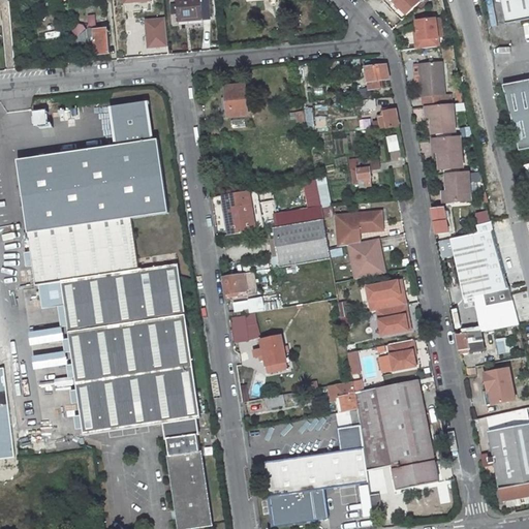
[(177,0),(177,4),(172,5),(173,12),(178,12),(179,22),(211,20),(209,0),(177,0)]
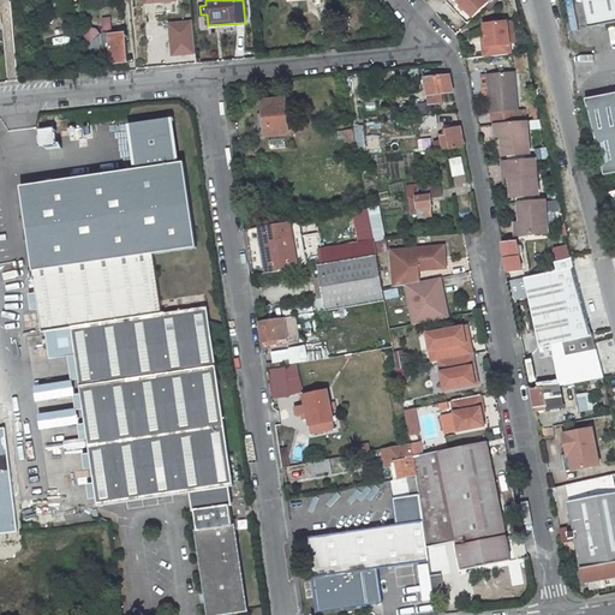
[(460,0),(459,3),(473,17),(489,3),(485,0),(460,0)]
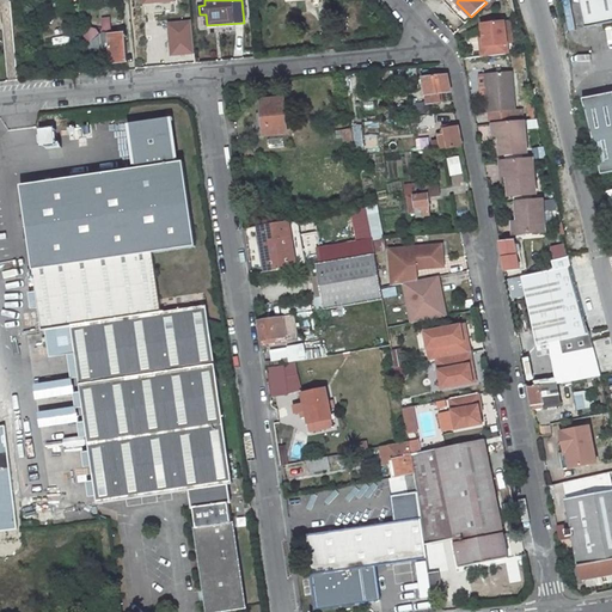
[(611,0),(580,0),(586,28),(611,22),(611,0)]
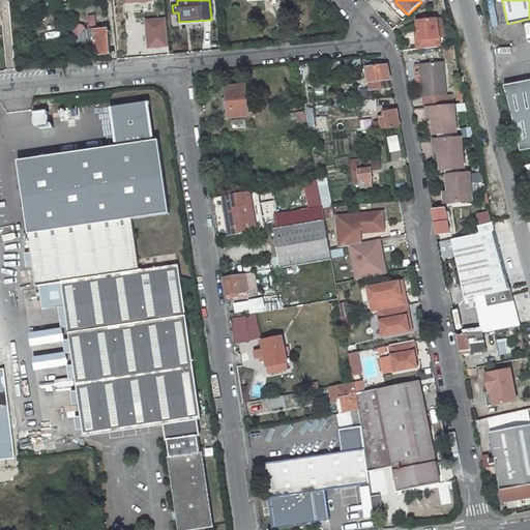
[(146,19),(147,50),(169,49),(167,18),(146,19)]
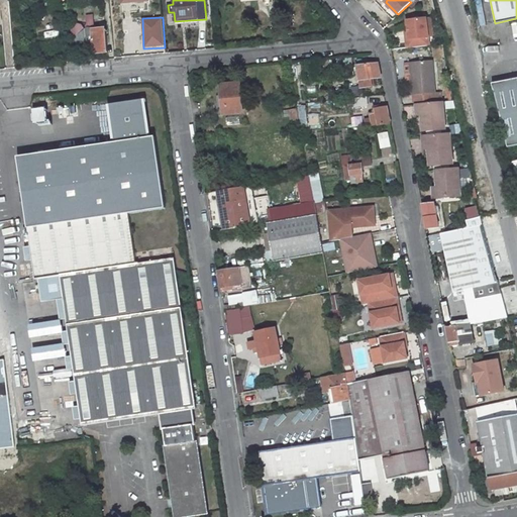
[(407,39),(408,47),(430,44),(426,18),(407,20),(409,32),(410,39),(407,39)]
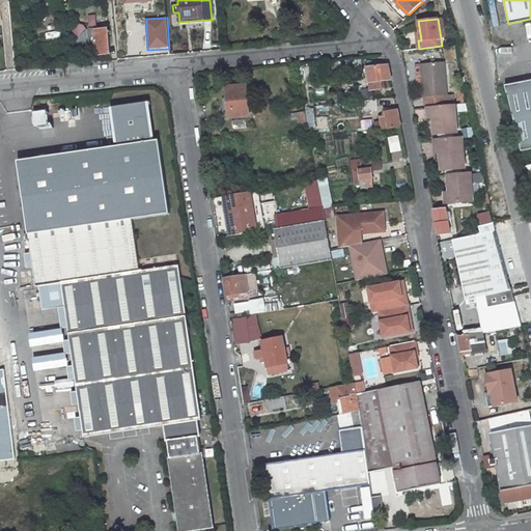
[(100,30),(96,27),(95,23),(90,24),(90,28),(91,30),(88,32),(84,27),(81,26),(76,29),(75,33),(79,38),(78,43),(81,49),(87,46),(88,46),(89,49),(96,48),(98,55),(111,54),(109,30),(100,30)]
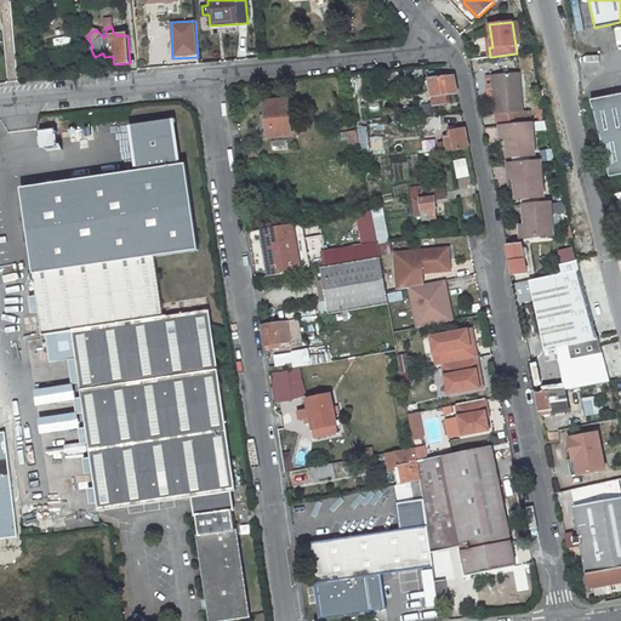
[(534,63),(533,53),(519,55),(519,67),(527,66),(527,64),(534,63)]
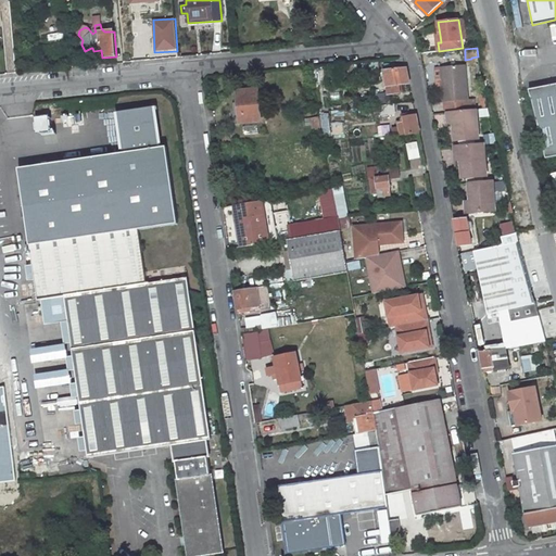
[(379,62),(366,63),(366,61),(354,63),(355,73),(379,68),(379,62)]
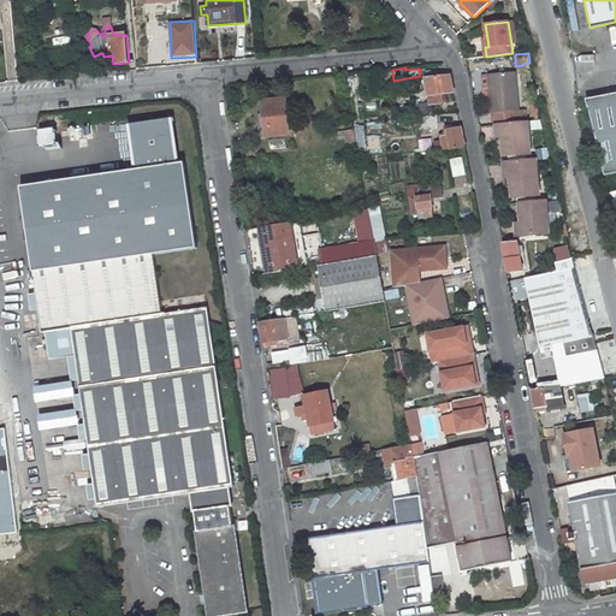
[(493,122),(520,119),(519,110),(515,73),(490,76),(492,112),(493,122)]
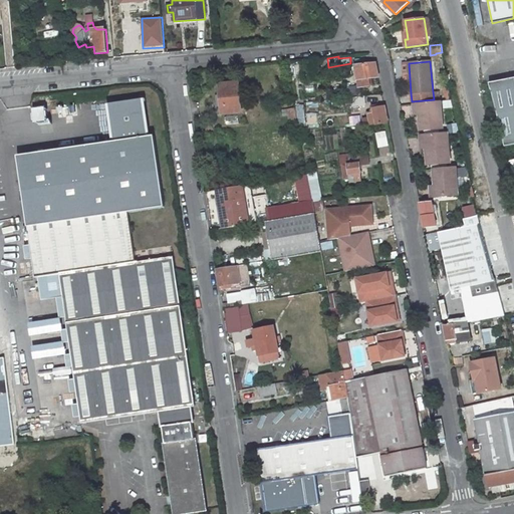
[(368,78),(378,76),(375,63),(360,65),(359,62),(357,63),(357,65),(355,65),(358,79),(358,85),(359,87),(369,85),(368,78)]
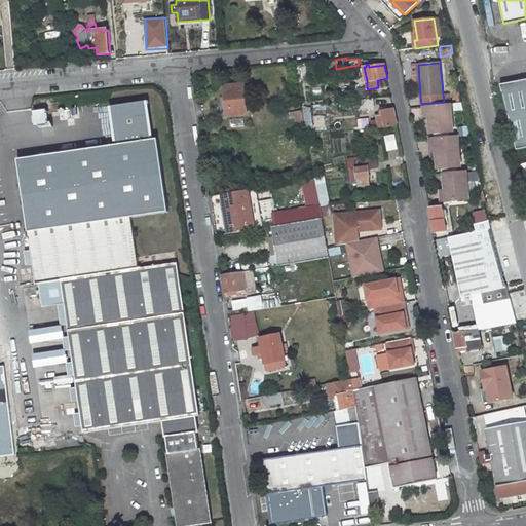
[(420,96),(418,65),(412,65),(414,97),(420,96)]
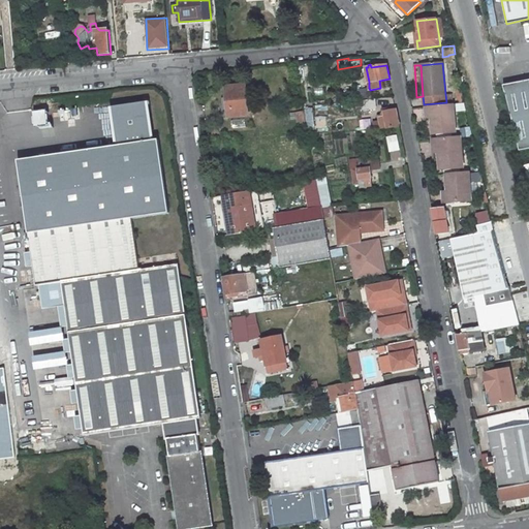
[(228,118),(249,115),(246,85),(225,87),(226,97),(222,98),(222,106),(227,105),(228,117),(228,118)]
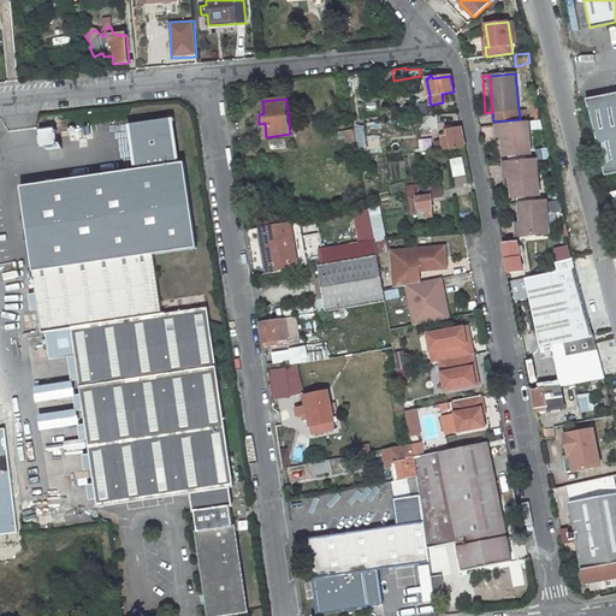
[(431,105),(430,102),(418,104),(420,116),(433,114),(431,105)]
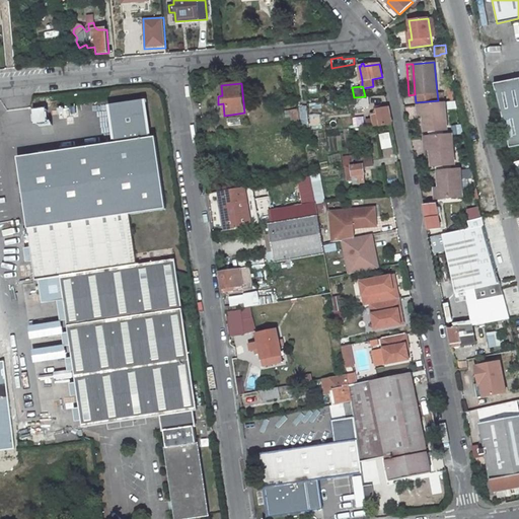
[(369,104),(368,97),(356,98),(356,106),(369,104)]
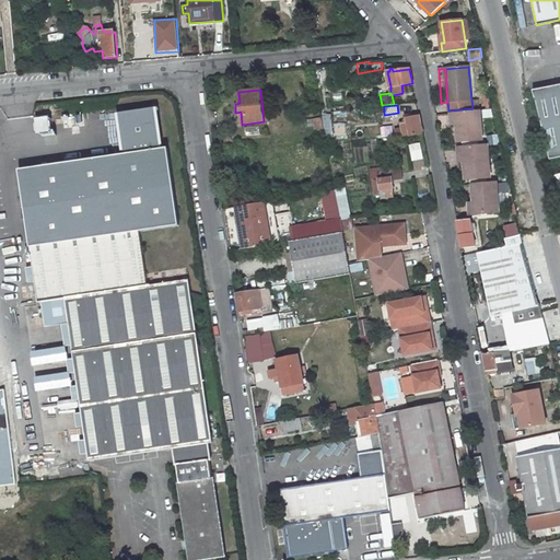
[(458,142),(482,140),(479,111),(456,112),(457,125),(458,142)]
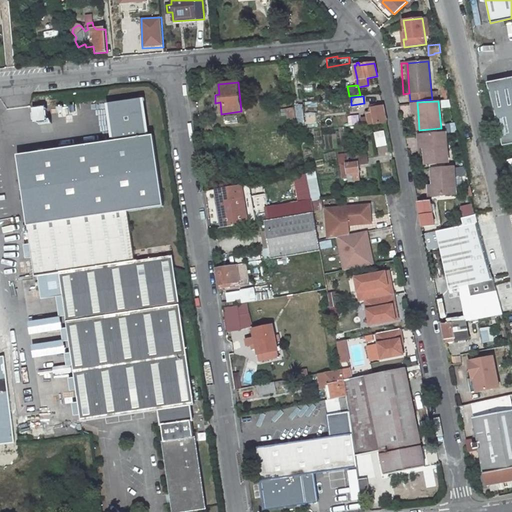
[(34,123),(47,122),(46,106),(33,107),(34,123)]
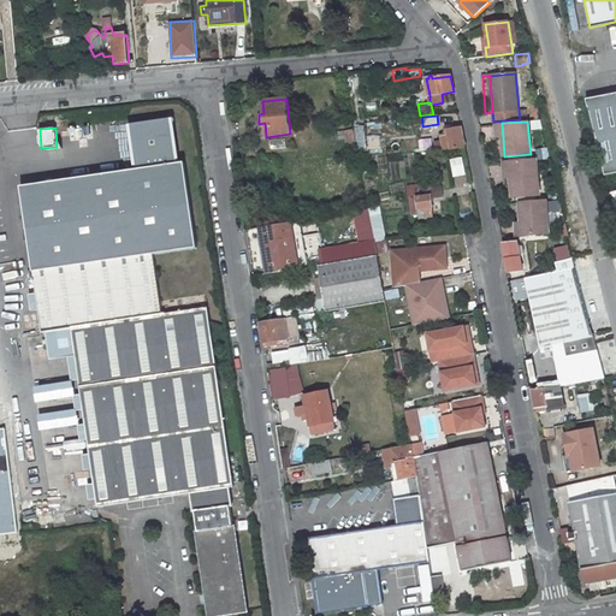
[(445,149),(465,148),(461,128),(448,129),(448,131),(445,131),(445,135),(443,135),(444,144),(445,149)]
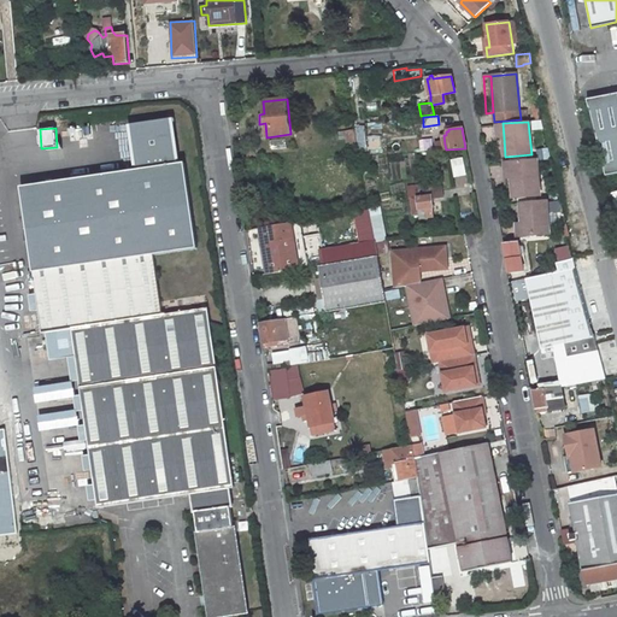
[(348,152),(358,151),(354,130),(346,131),(348,152)]
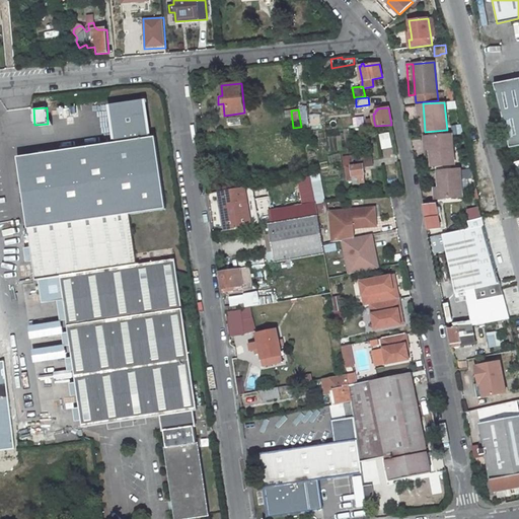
[(284,129),(293,128),(291,110),(285,110),(286,118),(282,118),(284,129)]
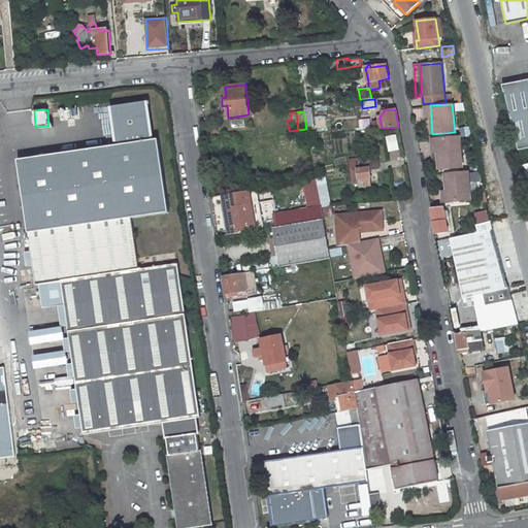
[(472,144),(468,128),(461,129),(465,146),(472,144)]
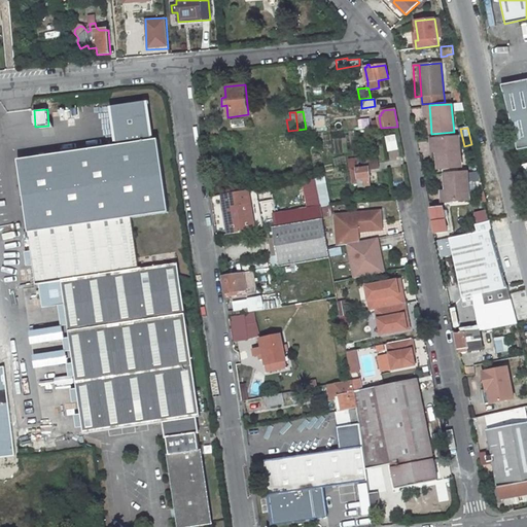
[(385,136),(388,151),(398,149),(395,134),(385,136)]
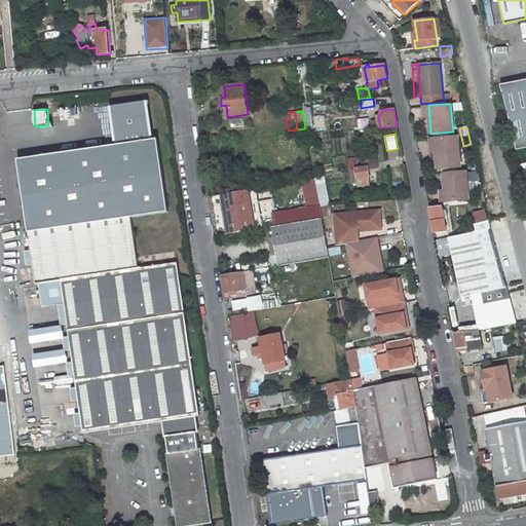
[(460,167),(457,136),(436,138),(437,152),(438,170),(460,167)]
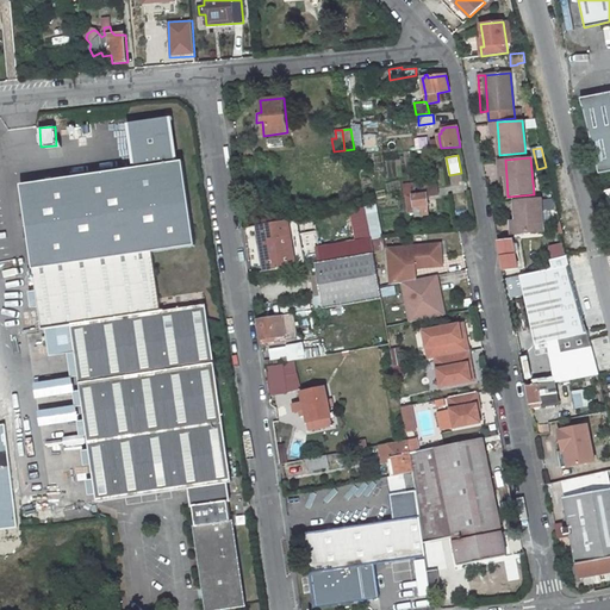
[(412,194),(406,195),(409,213),(415,212),(416,216),(429,215),(427,194),(429,194),(430,197),(439,195),(437,185),(412,188),(412,194)]
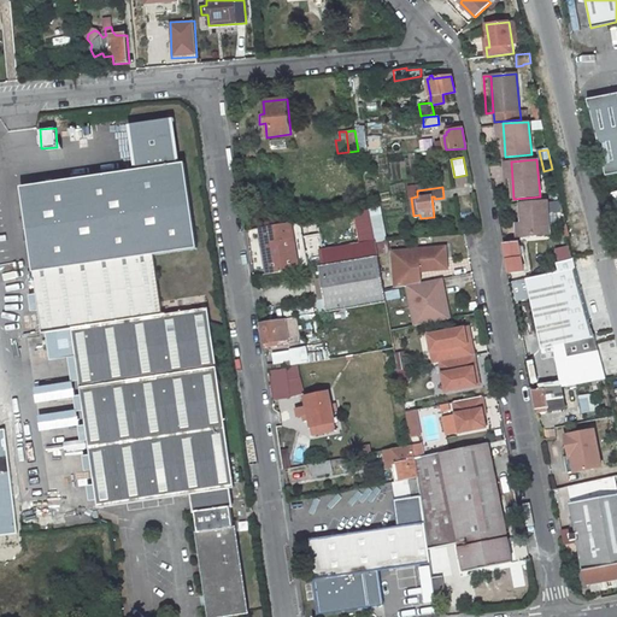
[(550,234),(547,201),(521,204),(523,223),(524,236),(550,234)]
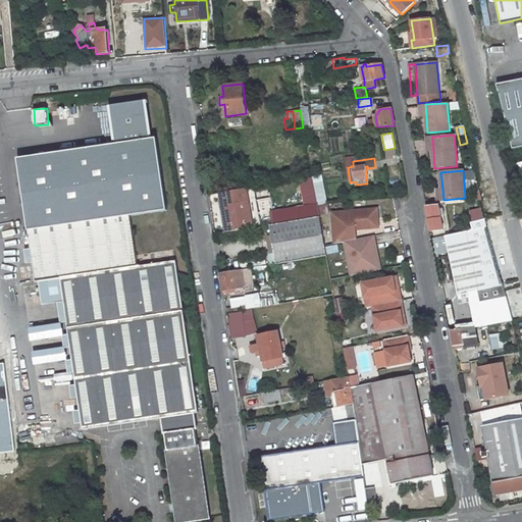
[(323,180),(314,183),(321,213),(329,212),(323,180)]
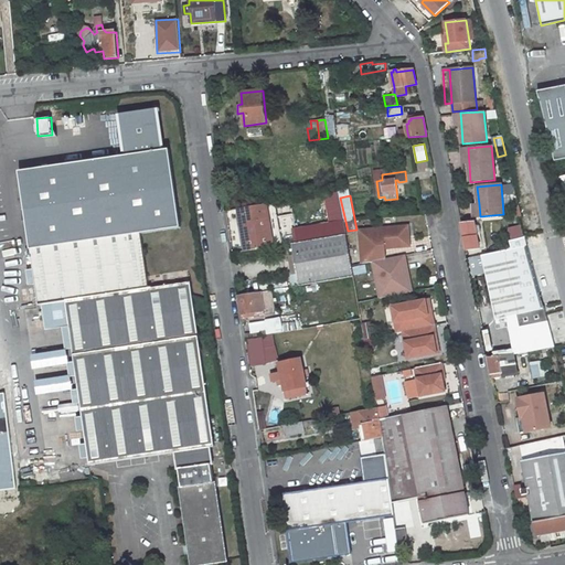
[(246,252),(274,247),(267,204),(240,209),(246,252)]
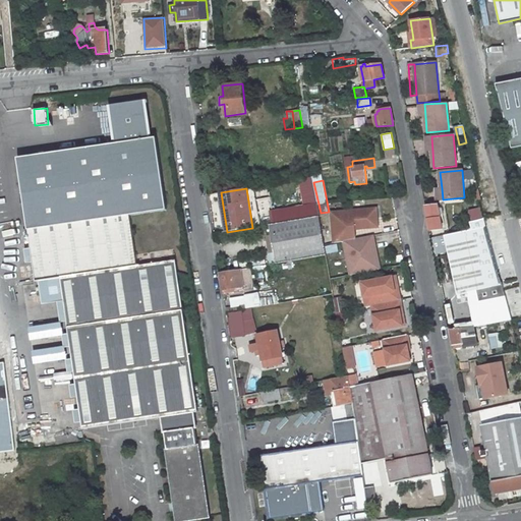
[(317,204),(274,212),(276,224),(320,216),(317,204)]
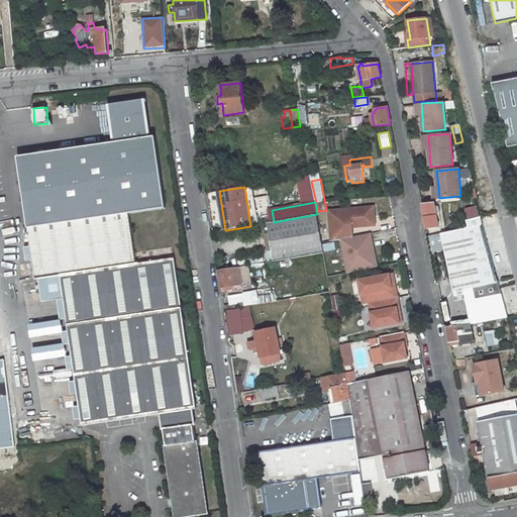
[(427,229),(439,227),(434,203),(422,204),(427,229)]
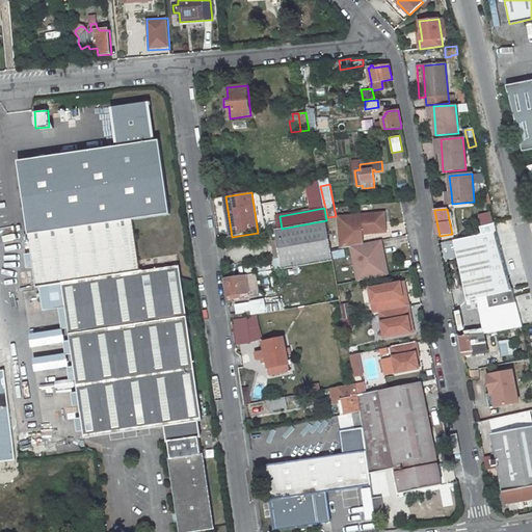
[(386,232),(384,213),(339,217),(341,244),(349,243),(349,246),(351,246),(363,243),(363,234),(362,231),(367,230),(367,233),(386,232)]
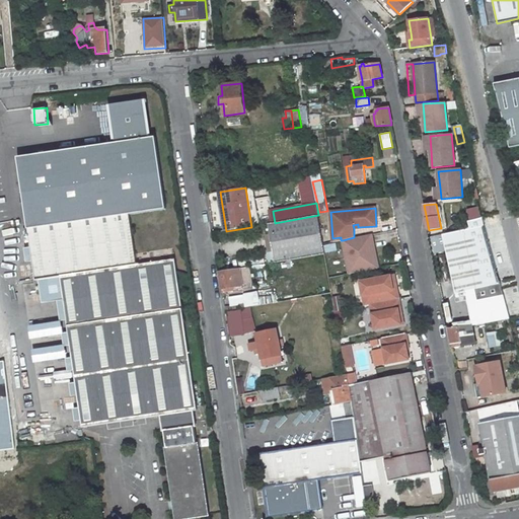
[(84,427),(90,426),(162,416),(193,411),(197,411),(174,260),(137,265),(130,214),(28,229),(35,280),(40,280),(61,277),(64,299),(75,376),(76,376),(84,427)]
